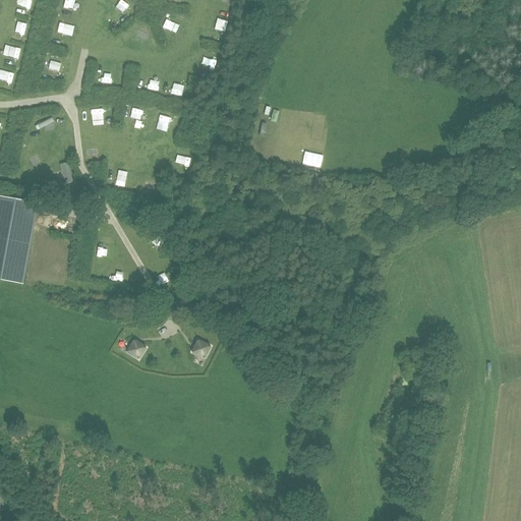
[(119,0),(118,3),(129,10),(133,4),(126,0),(119,0)]
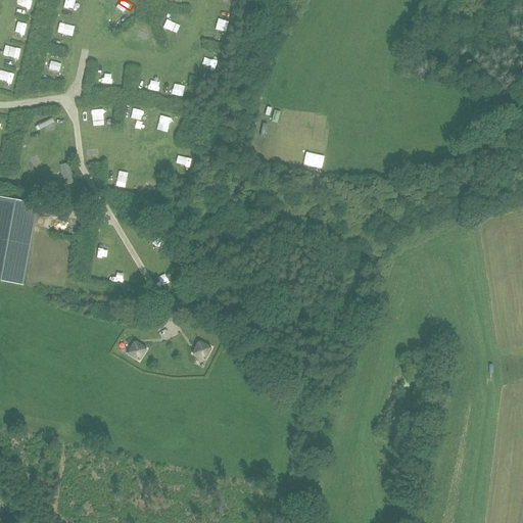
[(176,30),(179,21),(169,18),(167,27),(176,30)]
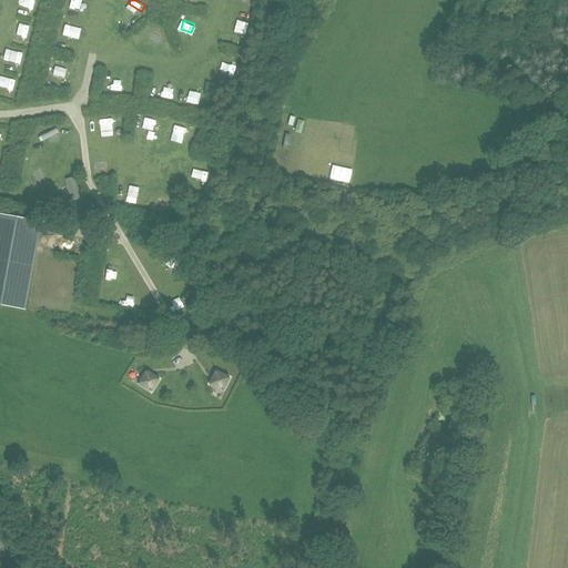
[(247,32),(249,23),(233,20),(232,29),(247,32)]
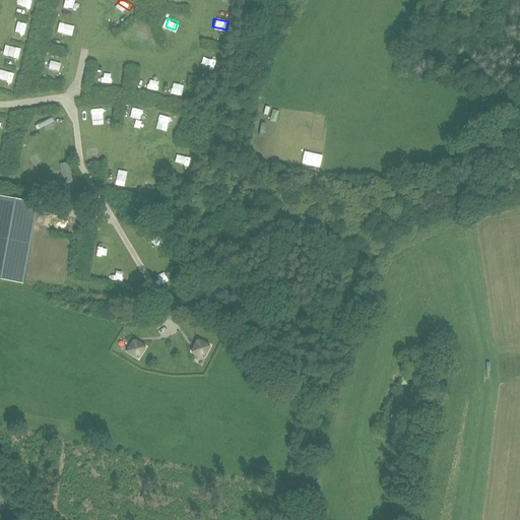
[(61,22),(60,29),(70,31),(71,24),(61,22)]
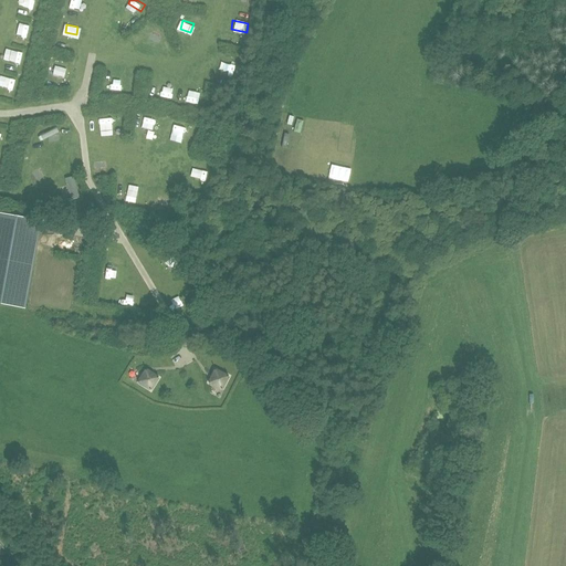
[(155,28),(152,38),(161,41),(164,30),(155,28)]
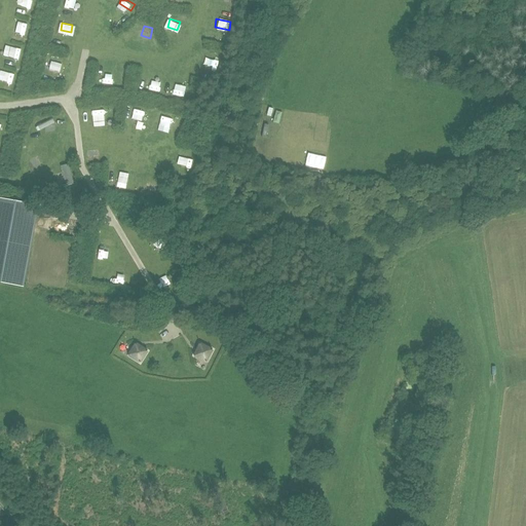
[(7,55),(22,57),(22,46),(7,46),(7,55)]
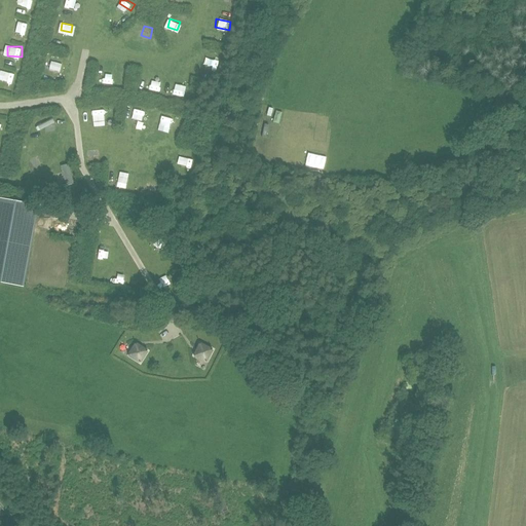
[(96,118),(109,115),(107,108),(95,111),(96,118)]
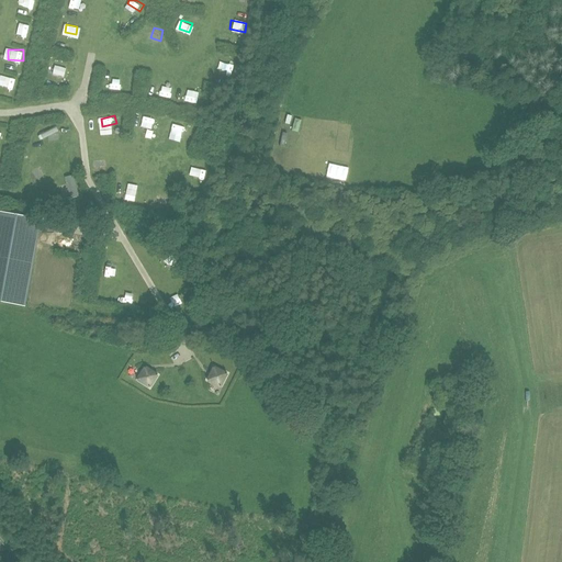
[(143,126),(153,128),(156,117),(145,115),(143,126)]
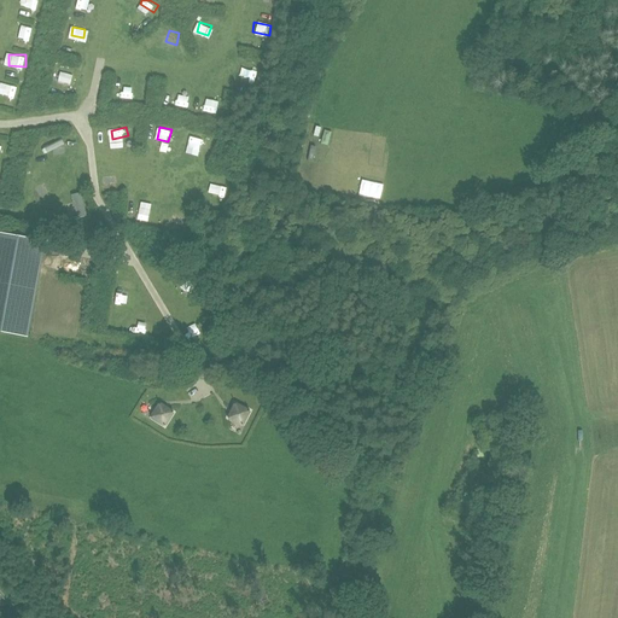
[(203,150),(205,139),(194,135),(191,147),(203,150)]
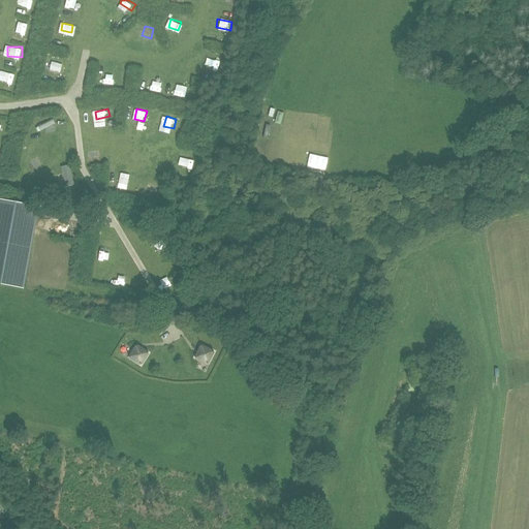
[(73,185),(68,165),(61,167),(66,187),(73,185)]
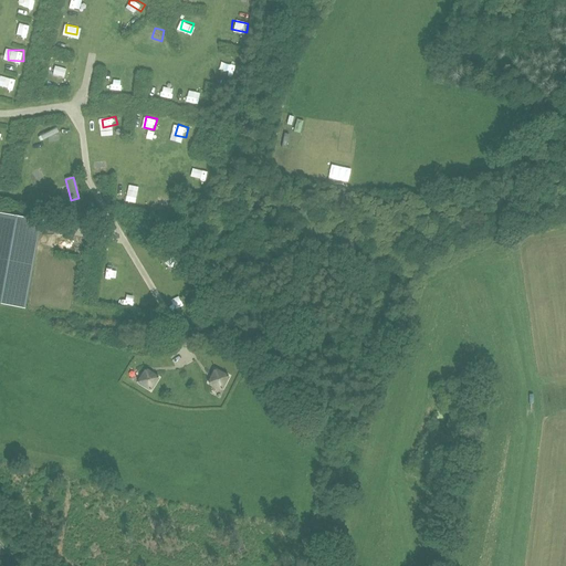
[(160,209),(169,209),(169,194),(161,192),(160,209)]
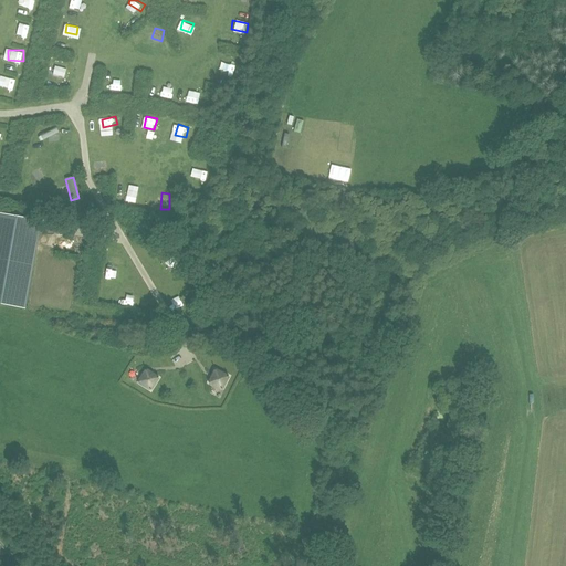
[(41,221),(0,213),(0,304),(24,310),(41,221)]
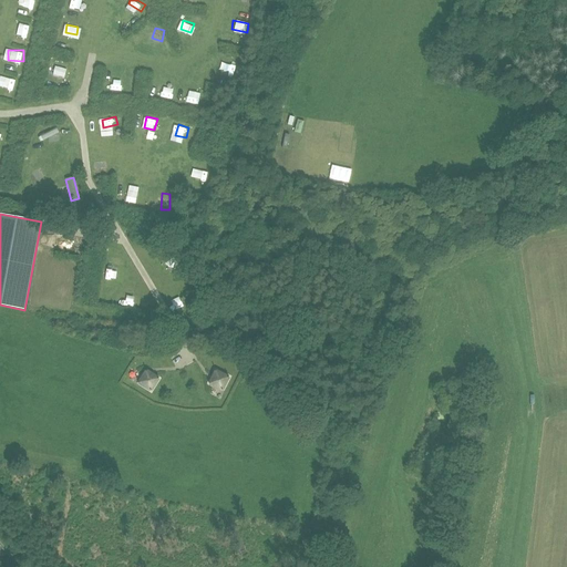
[(151,390),(158,379),(146,371),(140,382),(151,390)]
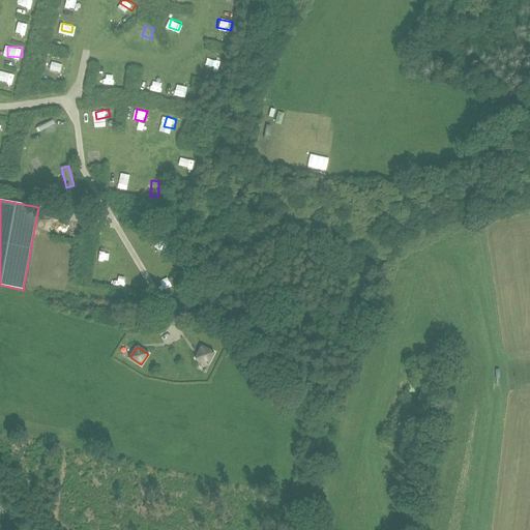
[(207,363),(213,352),(202,347),(196,358),(207,363)]
